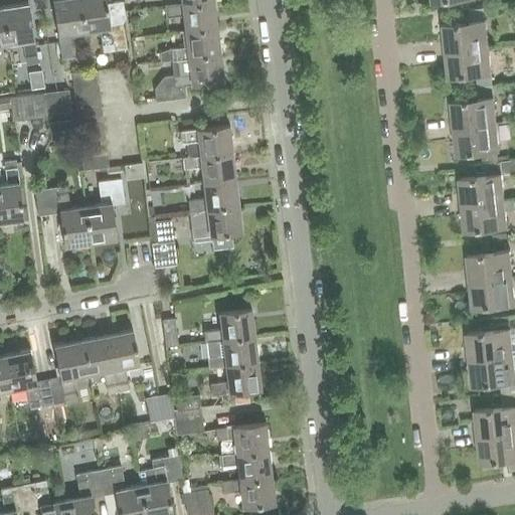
[(69,35),(83,33),(78,0),(51,0),(61,59),(73,57),(69,35)]
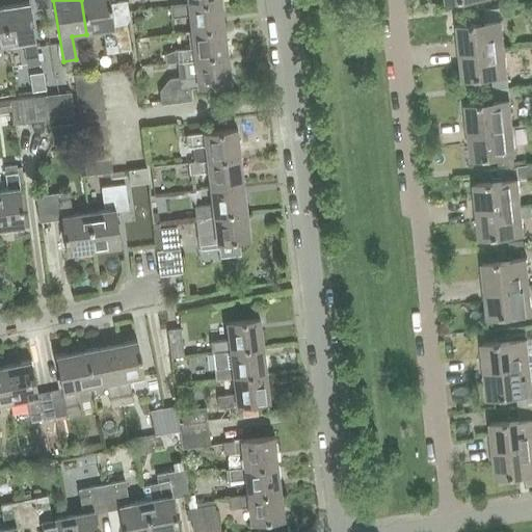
[(130,51),(126,25),(129,19),(126,1),(116,2),(118,15),(111,16),(108,0),(81,0),(86,34),(103,31),(106,54),(130,51)]
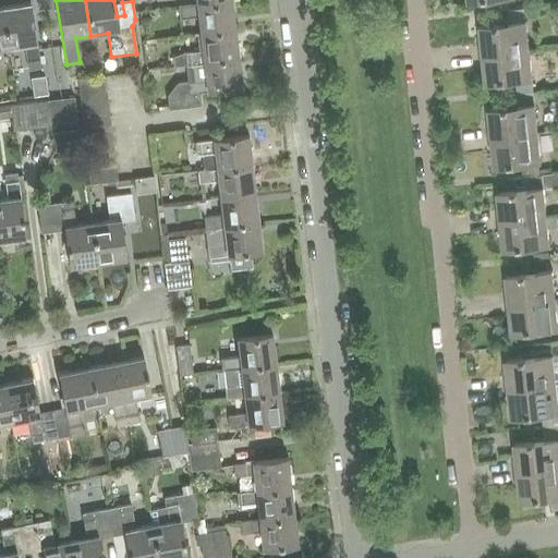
[(234,28),(231,0),(196,4),(178,7),(179,17),(198,15),(201,33),(234,28)]
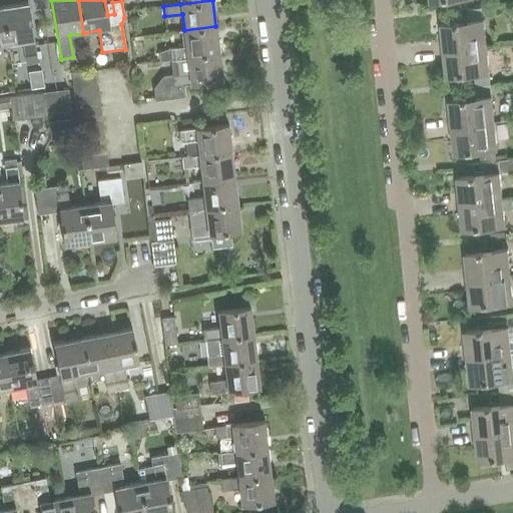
[(27,2),(2,6),(8,44),(22,42),(26,64),(37,62),(27,2)]
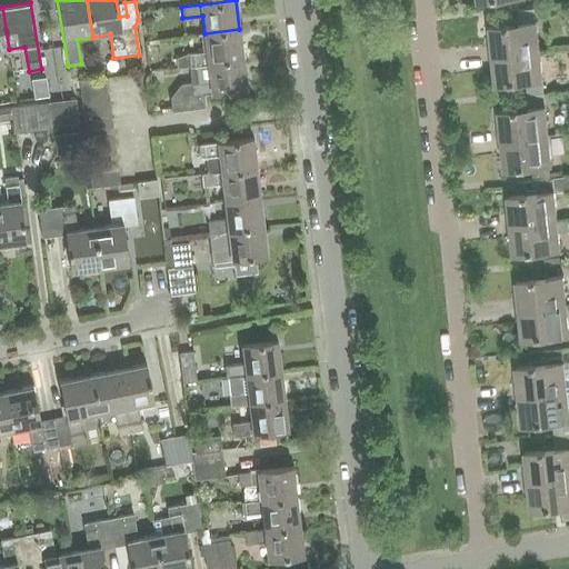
[(517,10),(519,22),(536,21),(535,8),(517,10)]
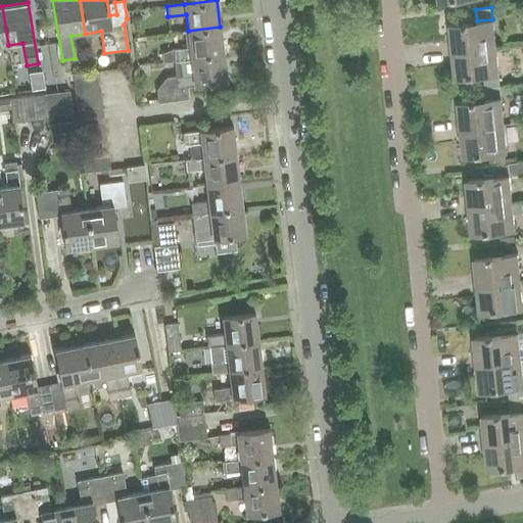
[(450,24),(454,50),(496,46),(493,19),(450,24)]
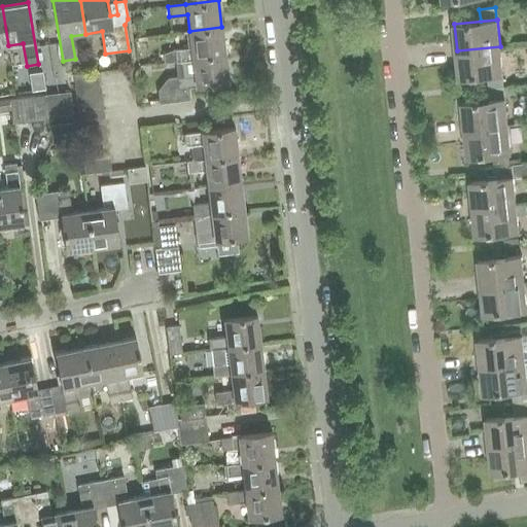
[(191,47),(173,50),(163,54),(164,62),(177,61),(224,55),(221,27),(189,31),(191,47)]
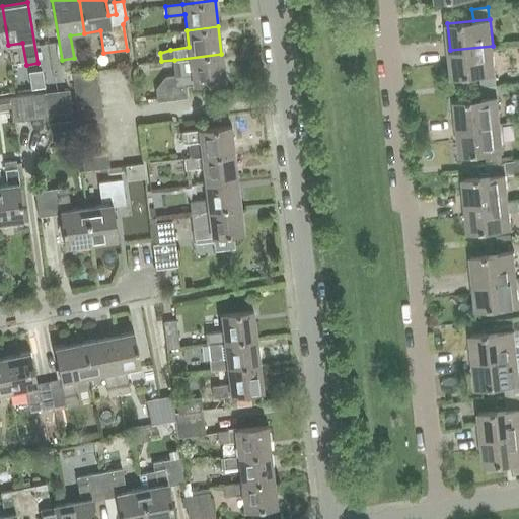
[(493,46),(450,50),(452,76),(495,72),(493,46)]
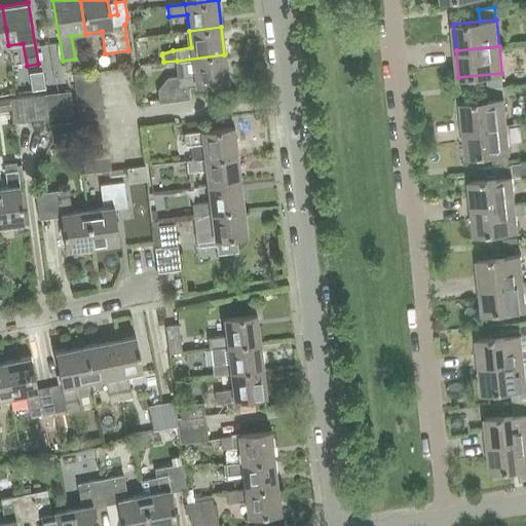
[(177,61),(179,76),(170,77),(157,91),(158,103),(189,99),(187,86),(228,81),(224,54),(177,61)]
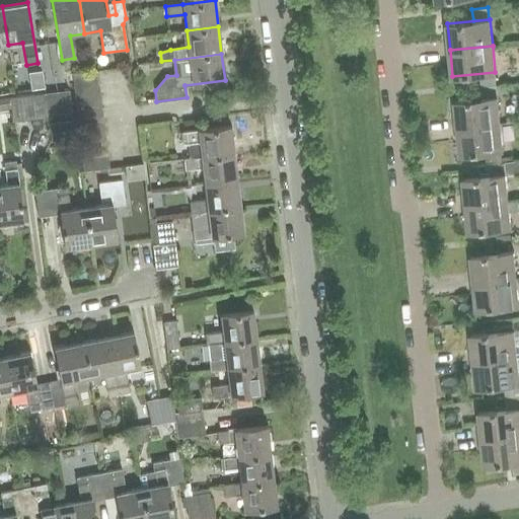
[(74,85),(74,87),(99,83),(97,71),(72,74),(74,85)]
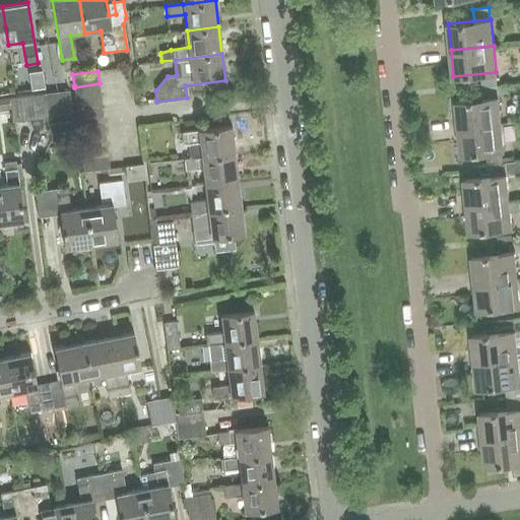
[(101,95),(100,83),(74,87),(75,99),(101,95)]
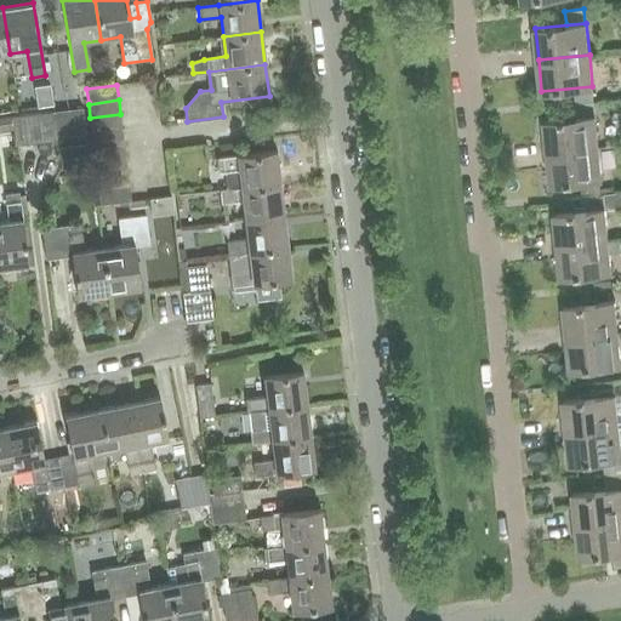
[(84,108),(68,110),(72,138),(86,137),(84,108)]
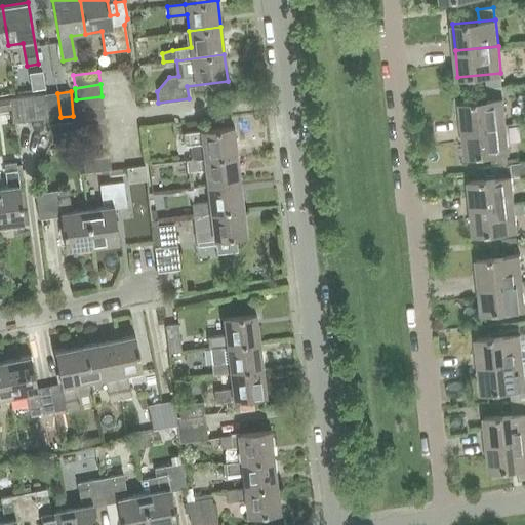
[(57,93),(45,94),(48,118),(61,117),(57,93)]
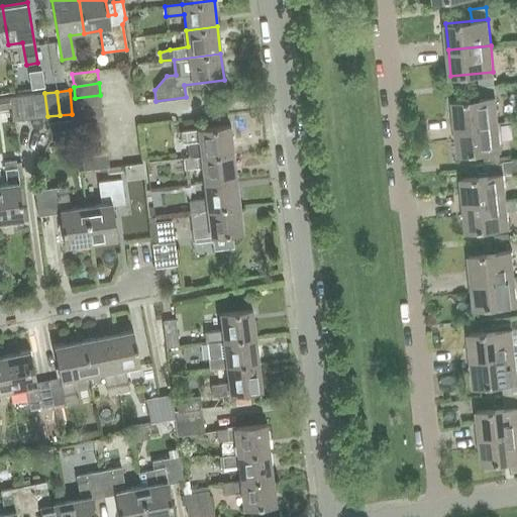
[(44,93),(33,94),(36,118),(47,116),(44,93)]
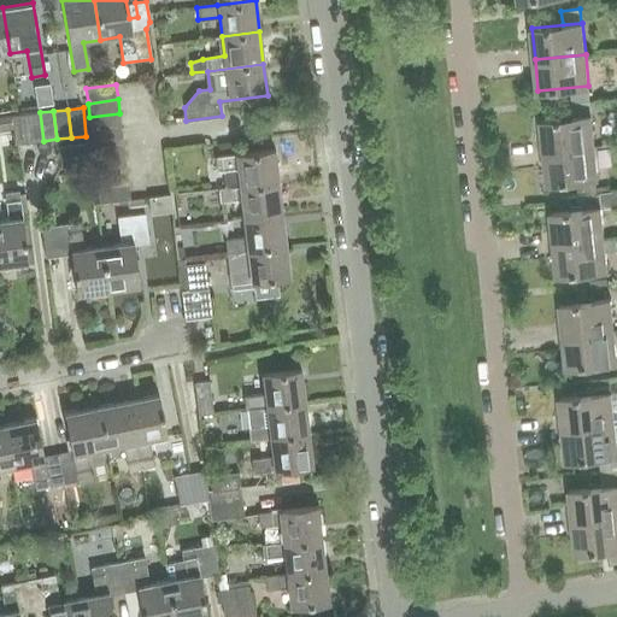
[(40,112),(25,115),(29,142),(43,141),(40,112)]
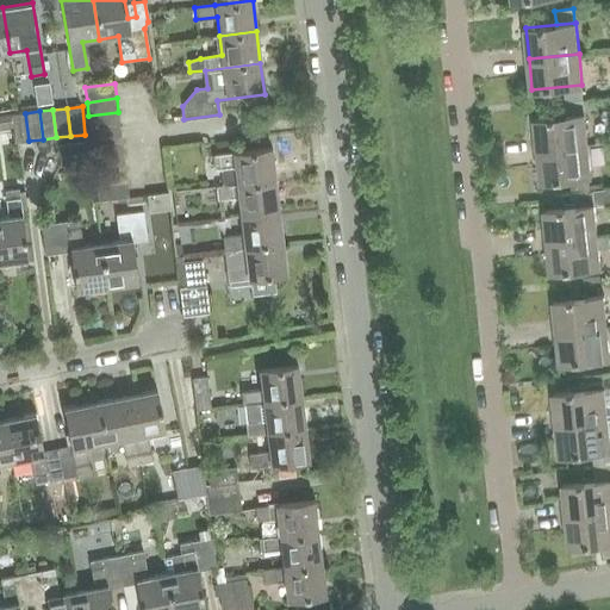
[(88,116),(91,130),(120,126),(118,112),(88,116)]
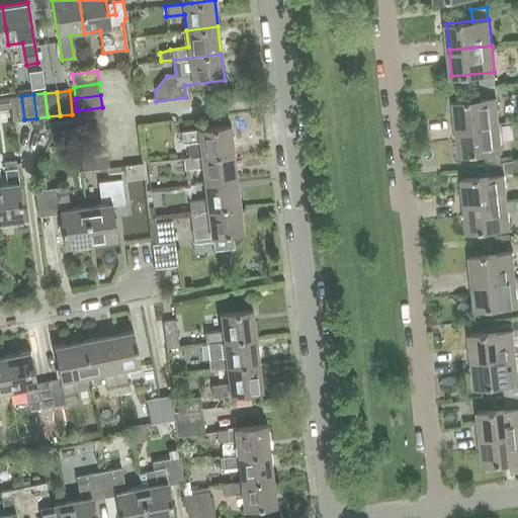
[(12,121),(24,119),(21,96),(9,97),(12,121)]
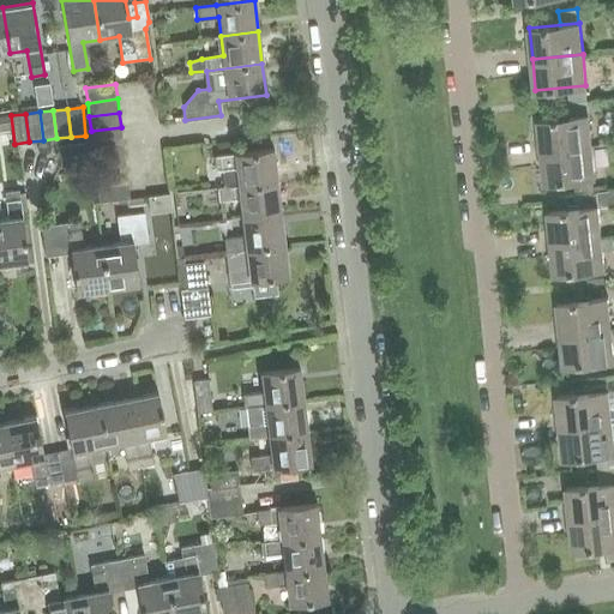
[(539,120),(541,151),(593,145),(589,115),(570,116),(539,120)]
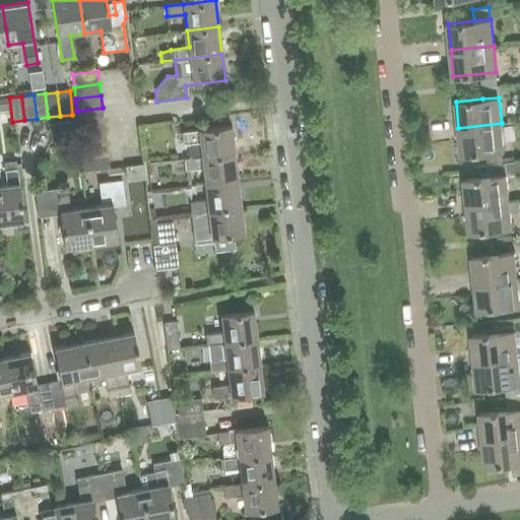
[(9,99),(0,100),(0,110),(10,109),(9,99)]
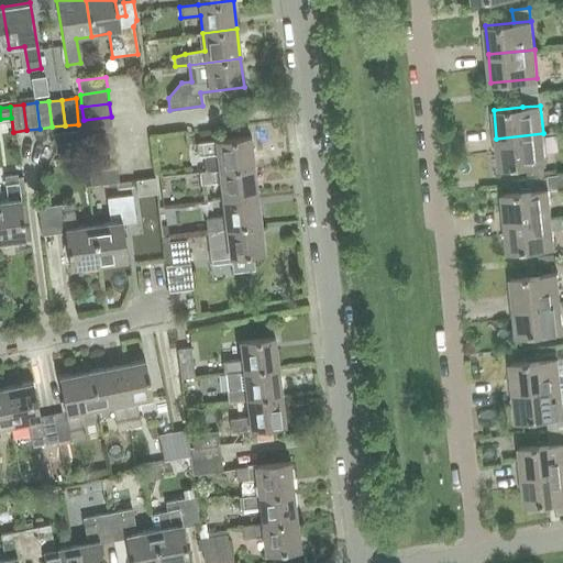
[(84,120),(85,133),(112,130),(111,117),(84,120)]
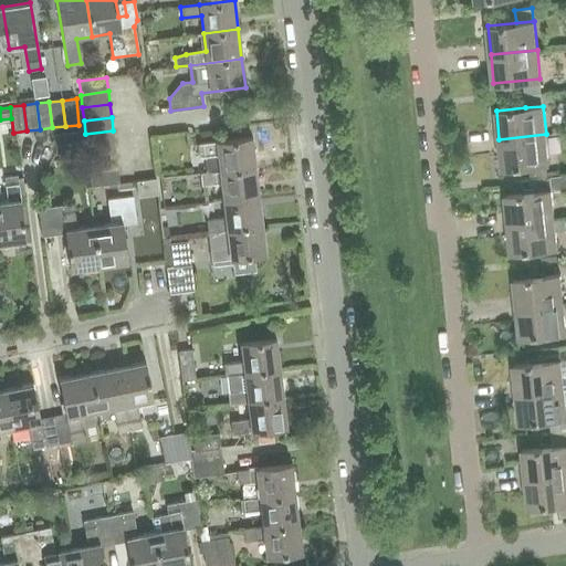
[(85,134),(87,147),(115,144),(113,130),(85,134)]
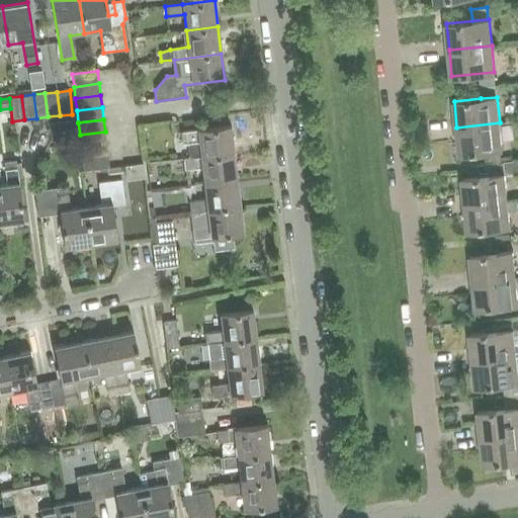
[(76,139),(73,120),(50,123),(52,142),(76,139)]
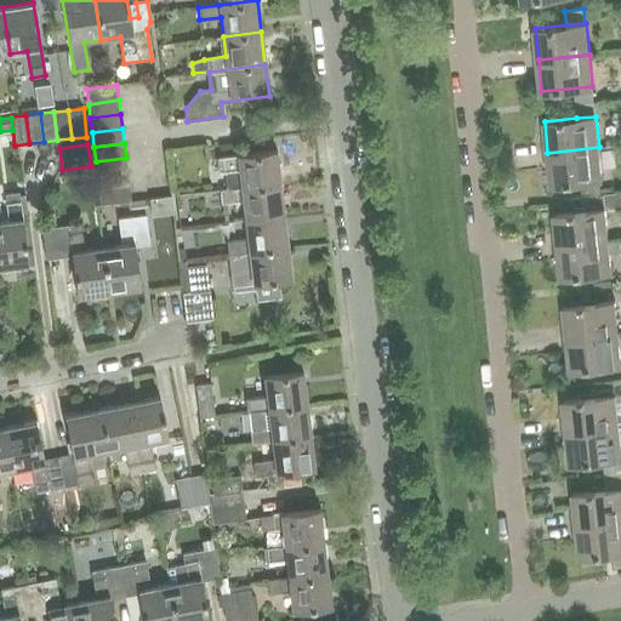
[(599,147),(547,153),(551,184),(584,182),(585,195),(600,194),(599,181),(602,180),(599,147)]
